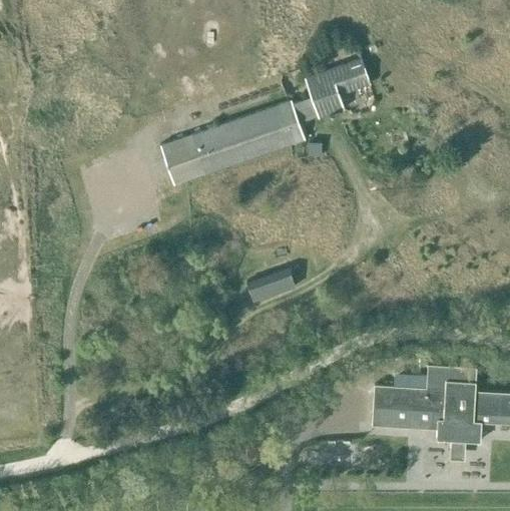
[(346,110),(341,95),(372,85),(363,59),(307,79),(312,95),(293,101),(216,127),(214,123),(208,125),(210,129),(162,146),(175,185),(307,140),(301,123),(320,116),(320,118),(346,110)]
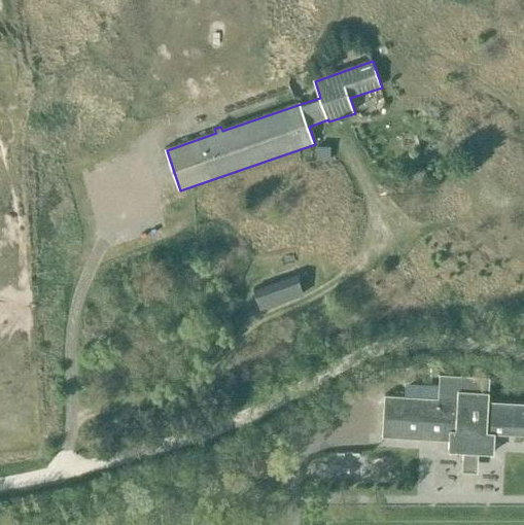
[(333,147),(318,146),(318,162),(333,162),(333,147)]
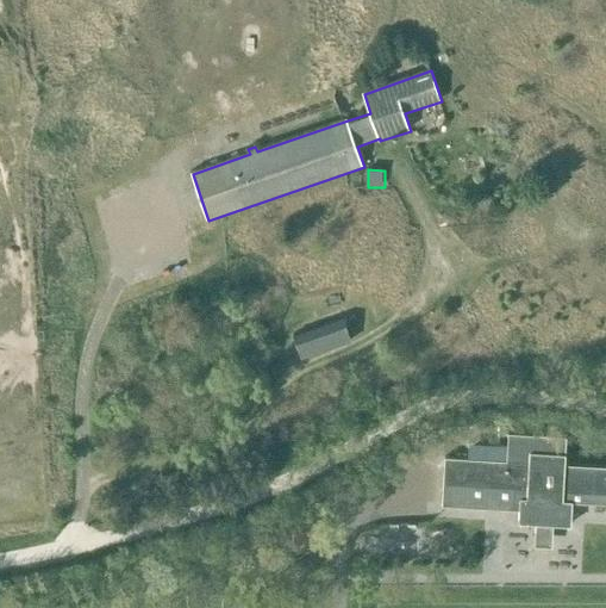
[(299,333),(308,357),(358,337),(350,314),(299,333)]
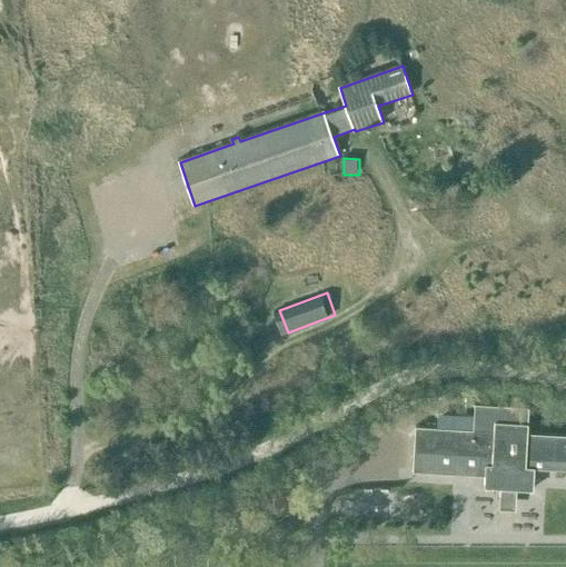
[(417,427),(415,451),(414,473),(486,477),(486,488),(502,489),(502,499),(505,505),(514,505),(517,500),(518,490),(535,491),(535,469),(565,470),(565,436),(528,434),(530,408),(476,405),(475,430),(417,427)]
